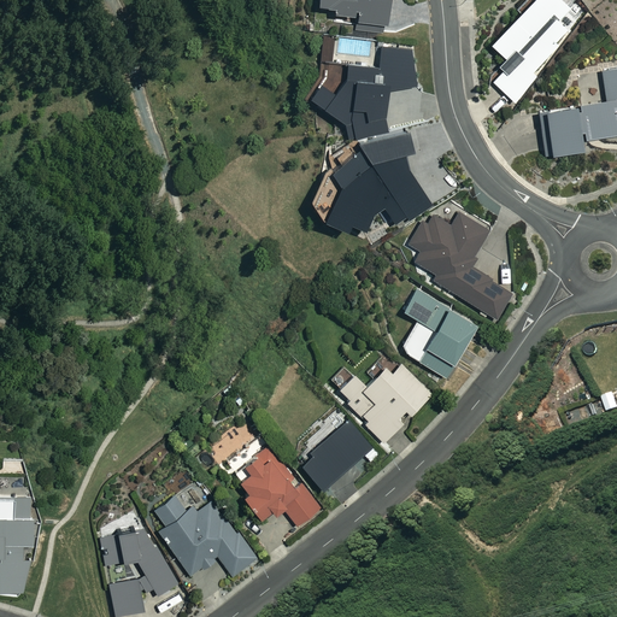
[(354,23),(385,27),(388,0),(315,0),(315,7),(333,10),(331,15),(356,17),(354,23)]
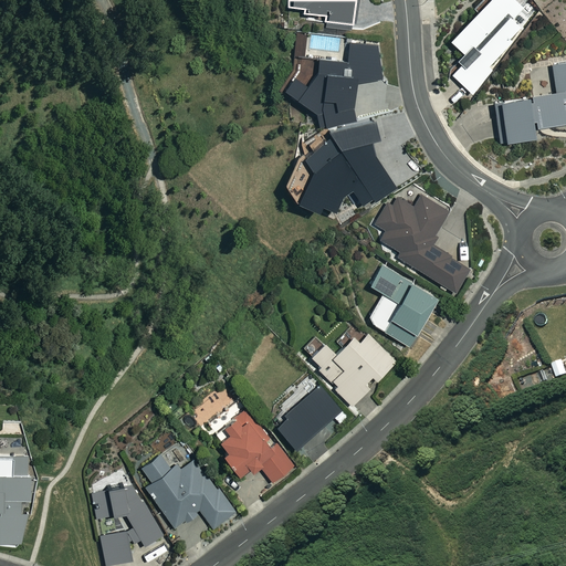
[(520,27),(510,18),(521,7),(513,0),(486,0),(450,43),(462,54),(456,61),(460,65),(450,77),(471,96),(494,70),(486,63),(520,27)]
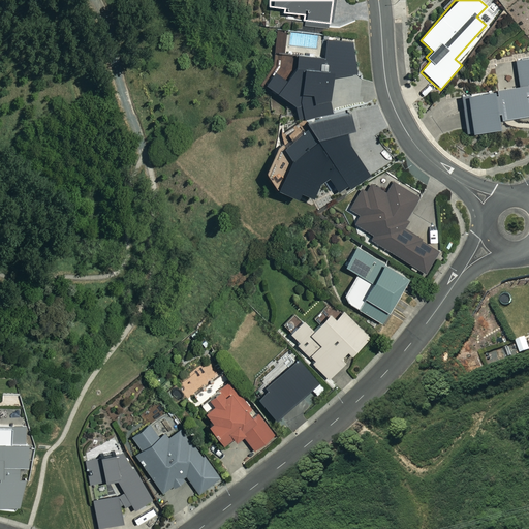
[(332,113),(363,100),(352,43),(324,41),(323,60),(296,56),(294,68),(284,83),(272,73),(263,85),(292,105),(296,120),(332,113)]
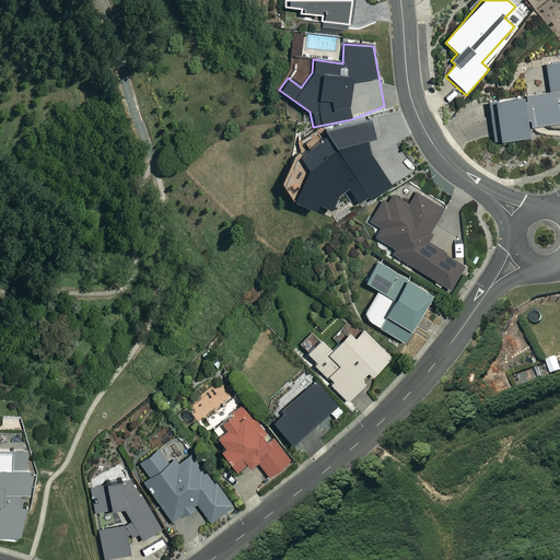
[(559,62),(545,66),(549,92),(485,104),(492,143),(529,137),(528,128),(559,121),(559,62)]
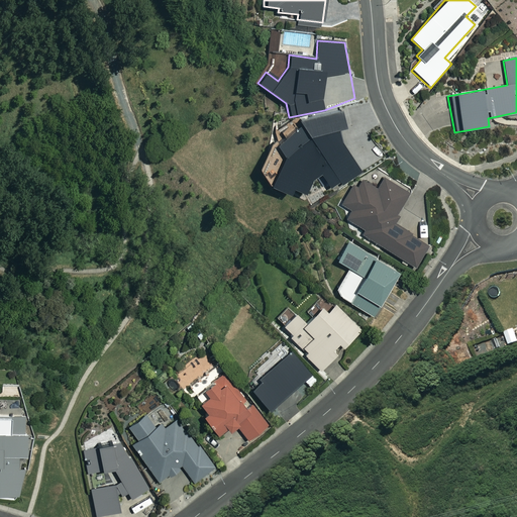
[(369,101),(300,121),(302,126),(268,145),(257,169),(269,186),(289,195),(291,189),(303,194),(315,168),(325,187),(336,181),(338,185),(384,160),(369,133),(382,125),(369,101)]
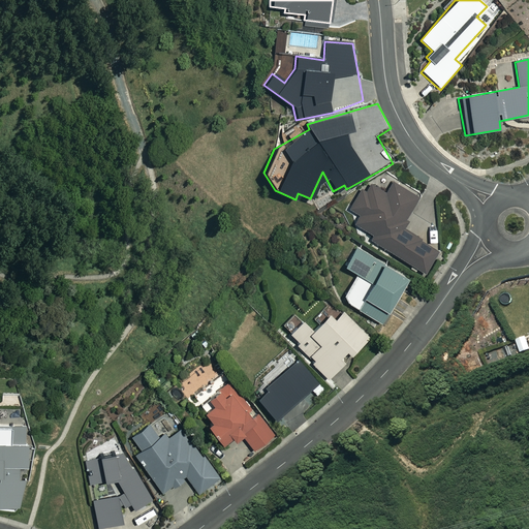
[(438,249),(404,228),(410,219),(407,217),(419,196),(393,180),(383,194),(371,186),(366,194),(360,190),(347,210),(359,217),(353,226),(372,238),(370,241),(423,274),(438,249)]
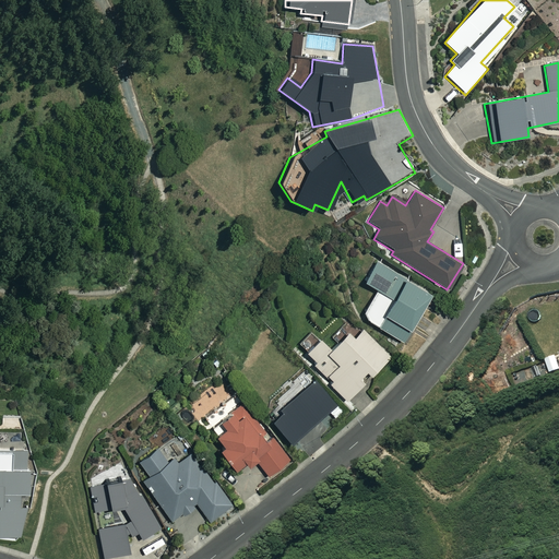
[(368,321),(400,342),(429,295),(376,261),(364,282),(377,290),(365,310),(365,318),(368,321)]
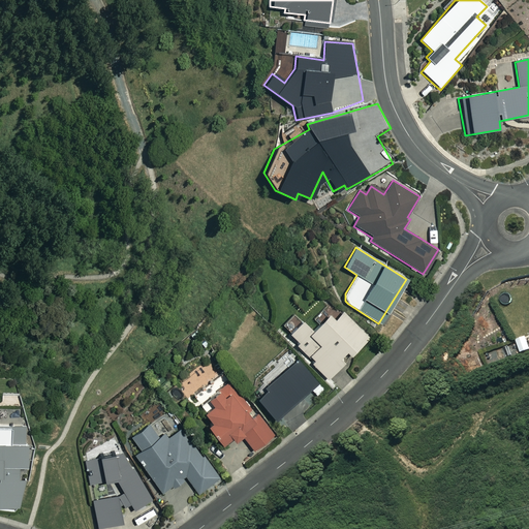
[(284,324),(290,331),(289,333),(300,343),(298,345),(314,361),(310,364),(329,381),(344,365),(339,360),(346,351),(352,356),(371,337),(343,311),(334,320),(328,314),(312,331),(294,314),(284,324)]
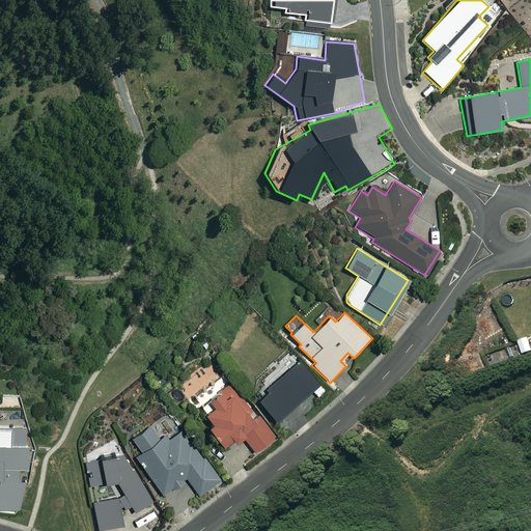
[(530,352),(527,339),(518,342),(523,357),(530,354),(530,352)]
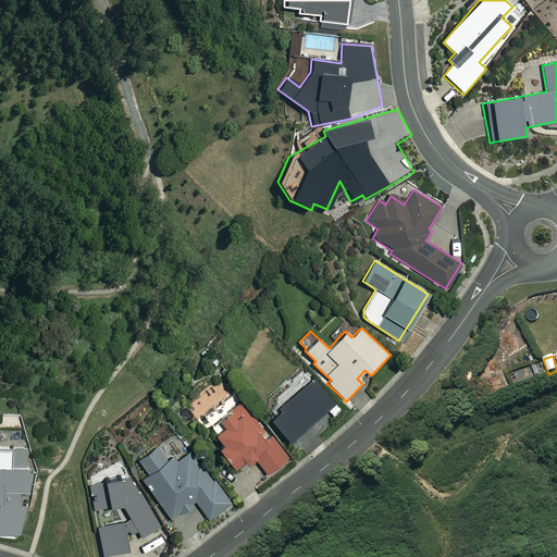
[(334,401),(313,380),(270,420),(291,442),(334,401)]
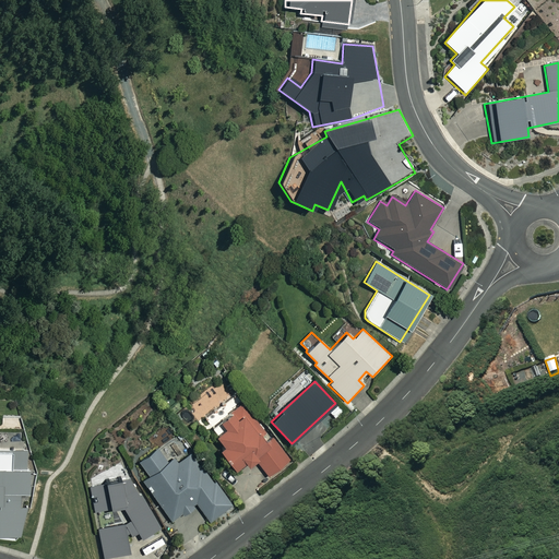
[(248,466),(254,461),(269,477),(288,460),(242,404),(218,423),(224,429),(215,437),(222,447),(216,452),(233,472),(245,463),(248,466)]
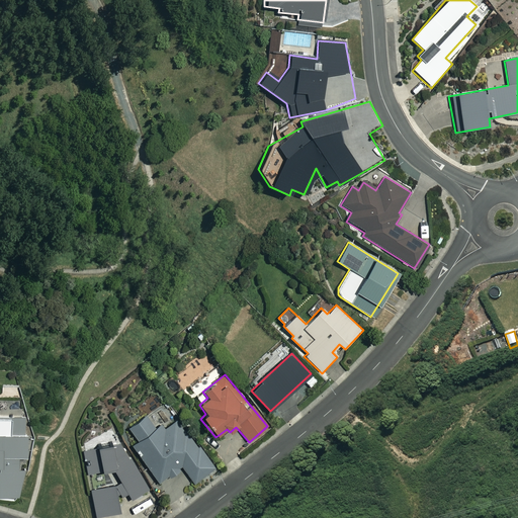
[(161,483),(180,468),(194,488),(216,471),(177,420),(166,429),(160,422),(155,426),(146,414),(127,428),(138,440),(133,444),(161,483)]
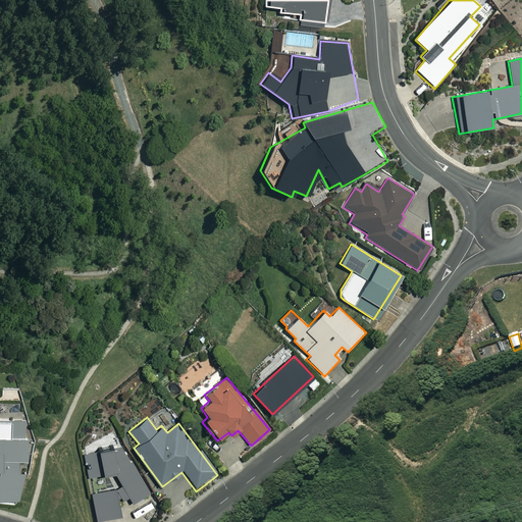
[(0,498),(25,498),(25,471),(27,471),(27,419),(0,419),(0,498)]
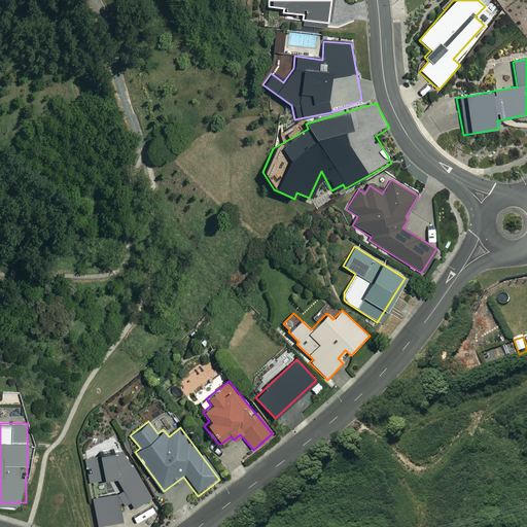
[(93,498),(98,526),(123,522),(119,508),(130,503),(134,510),(150,500),(121,451),(84,456),(89,483),(115,479),(124,491),(117,494),(93,498)]
